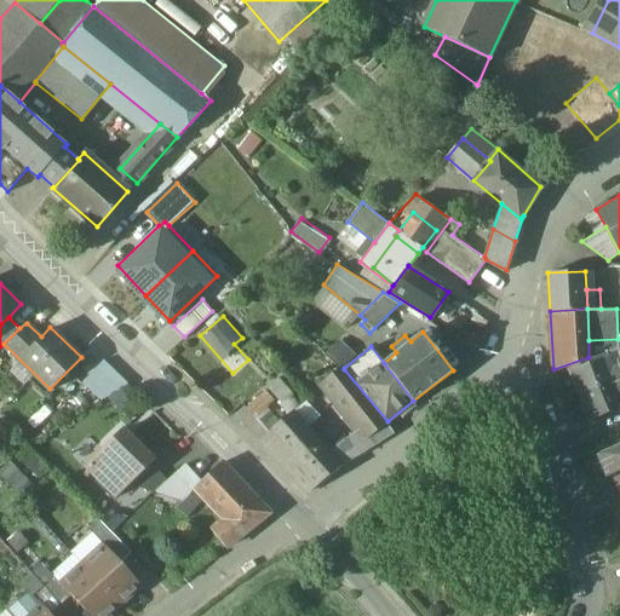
[(619,349),(602,357),(612,379),(613,381),(619,379),(619,349)]
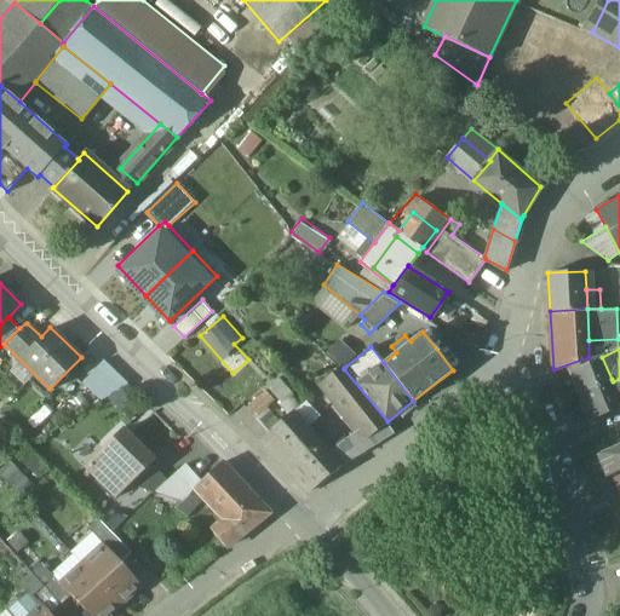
[(602,357),(570,369),(580,392),(612,379),(602,357)]
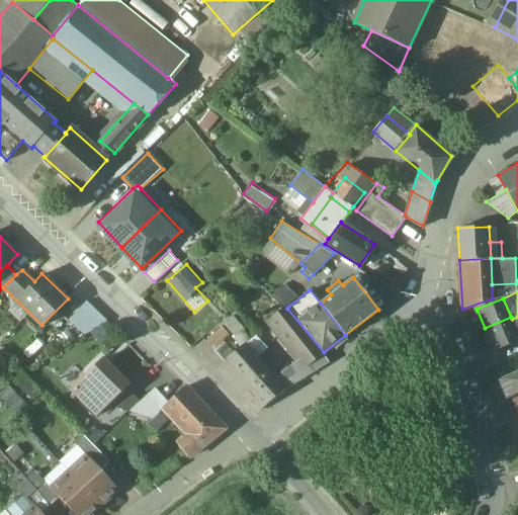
[(87,299),(69,319),(84,334),(106,319),(87,299)]
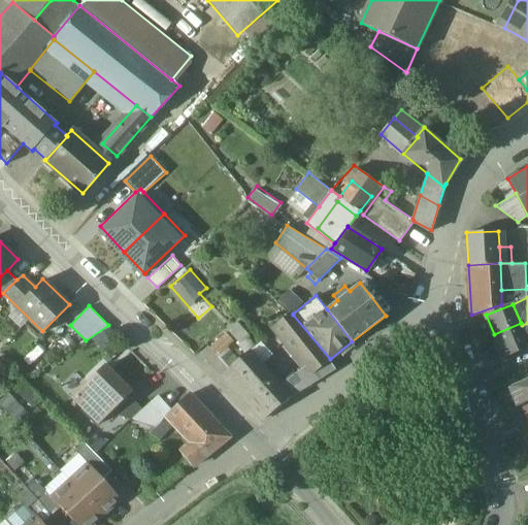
[(330,359),(293,315),(282,324),(318,368),(323,375),(334,368),(330,359)]
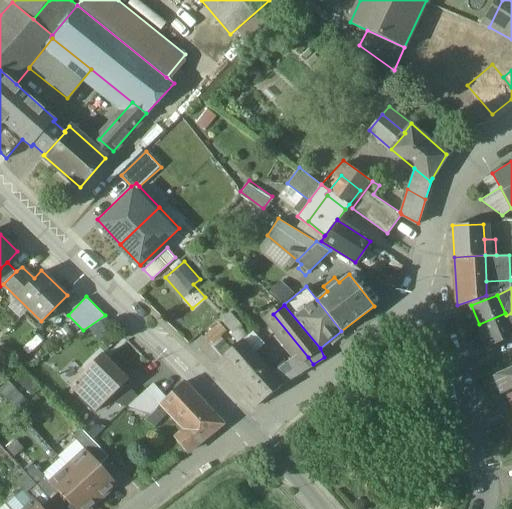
[(230,310),(221,318),(233,332),(242,323),(230,310)]
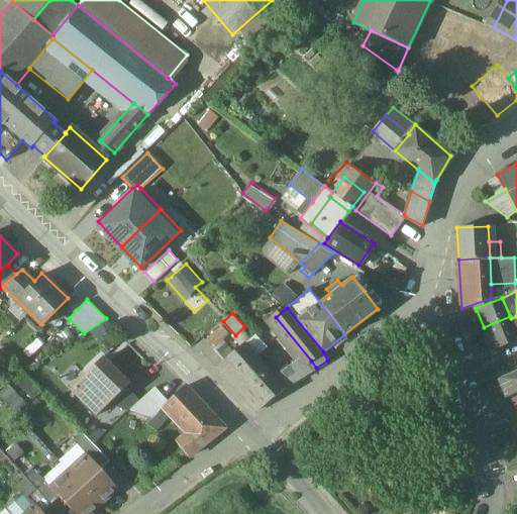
[(510,316),(484,327),(492,347),(516,336),(516,333),(511,318),(510,316)]
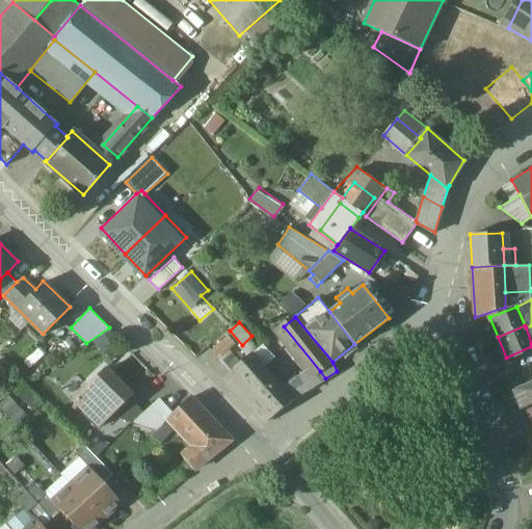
[(111,326),(90,340),(99,352),(120,339),(111,326)]
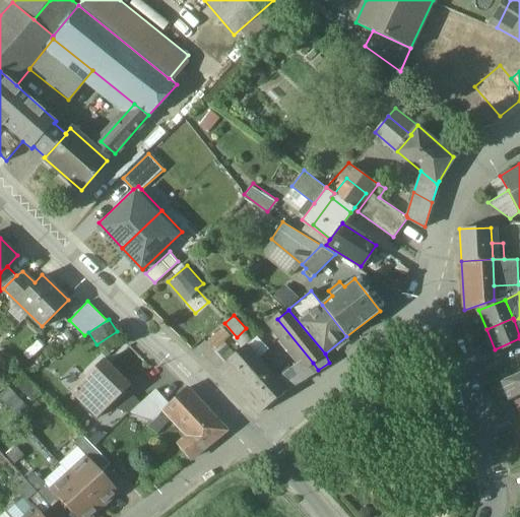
[(313,363),(277,319),(268,326),(298,362),(289,368),(295,374),(313,363)]
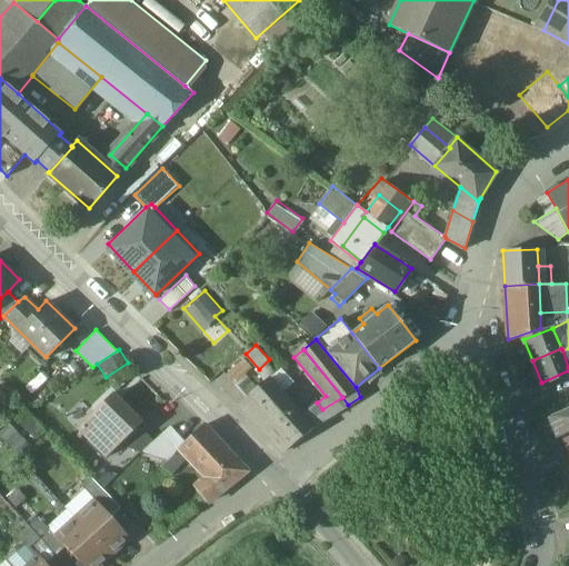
[(243,357),(227,373),(235,381),(236,381),(252,366),(243,357)]
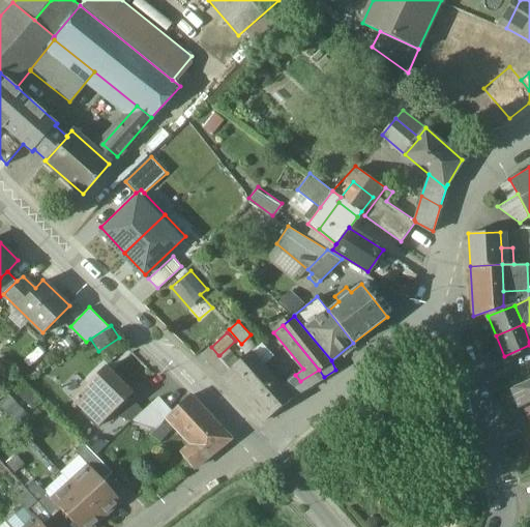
[(261,341),(239,360),(230,349),(221,356),(219,355),(218,355),(211,362),(264,419),(291,399),(261,367),(273,355),(262,343),(263,343),(261,341)]
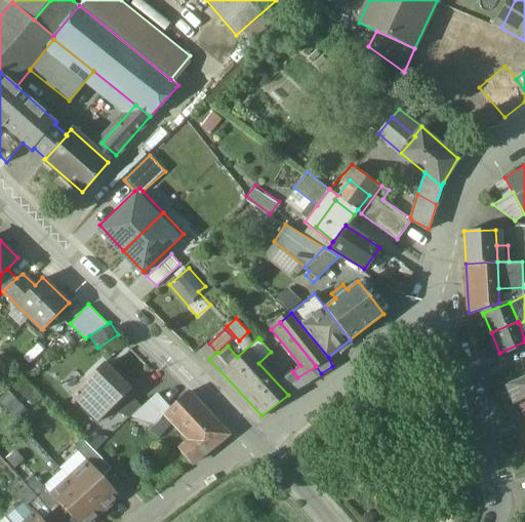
[(130,388),(106,363),(88,380),(113,405),(126,392),(130,388)]
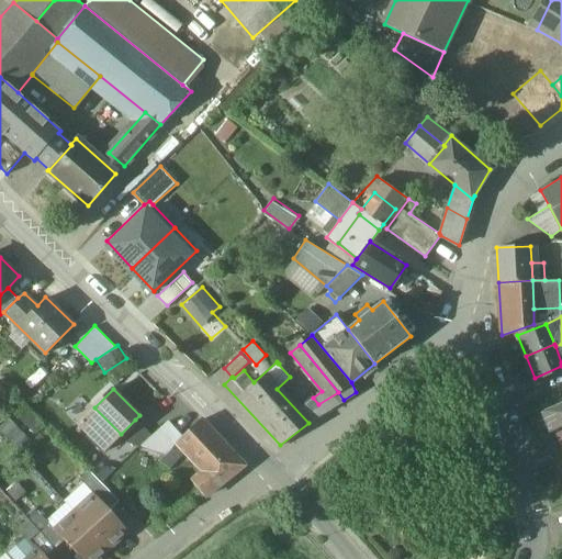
[(338,392),(318,404),(324,413),(344,400),(338,392)]
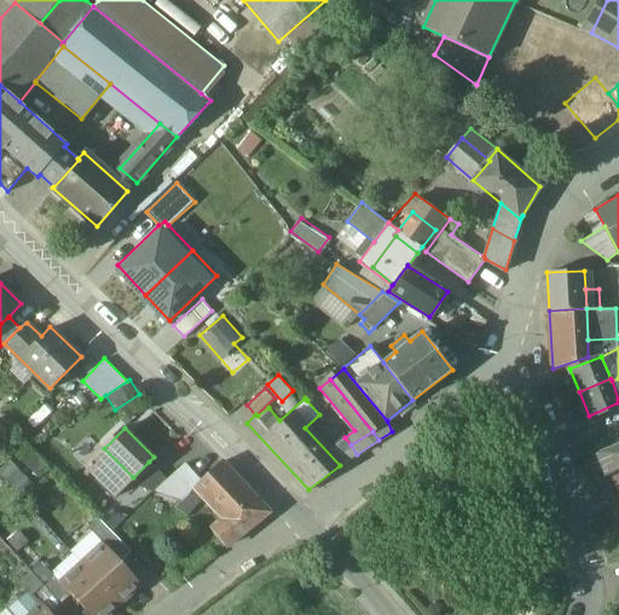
[(618,444),(599,453),(607,475),(618,469),(618,444)]
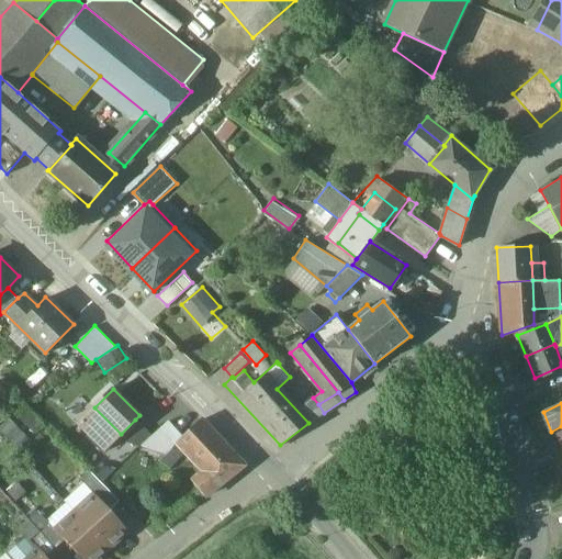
[(121,434),(94,407),(78,423),(104,449),(117,436),(121,434)]
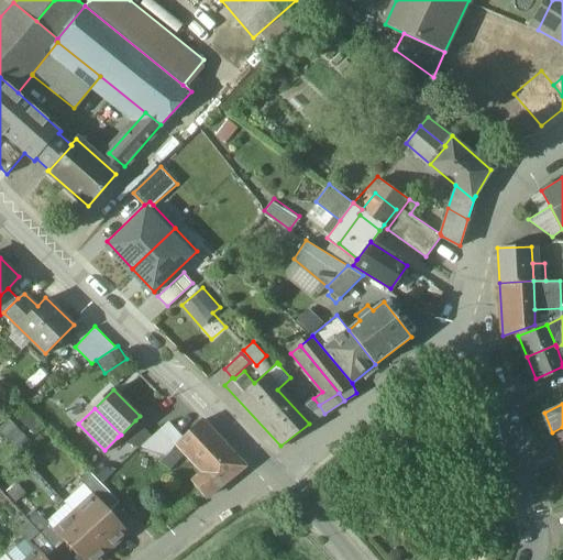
[(243,463),(202,419),(177,442),(187,450),(199,460),(195,464),(200,470),(190,479),(206,496),(243,465),(243,464),(243,463)]
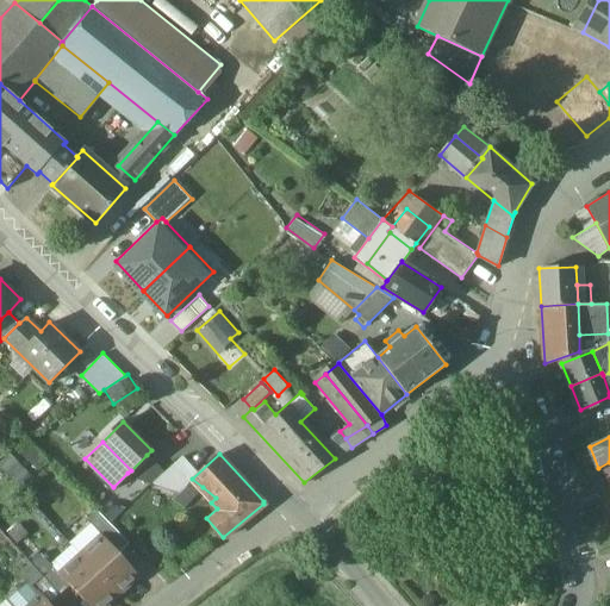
[(175,462),(163,473),(147,455),(131,470),(128,473),(179,491),(192,479),(175,462)]
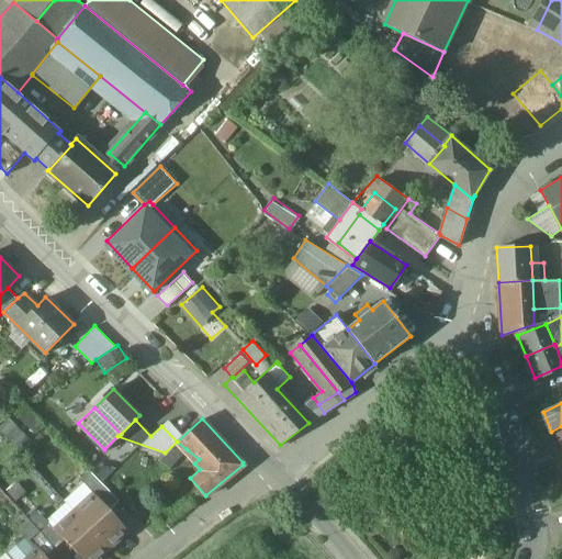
[(359,440),(363,447),(380,434),(374,428),(359,440)]
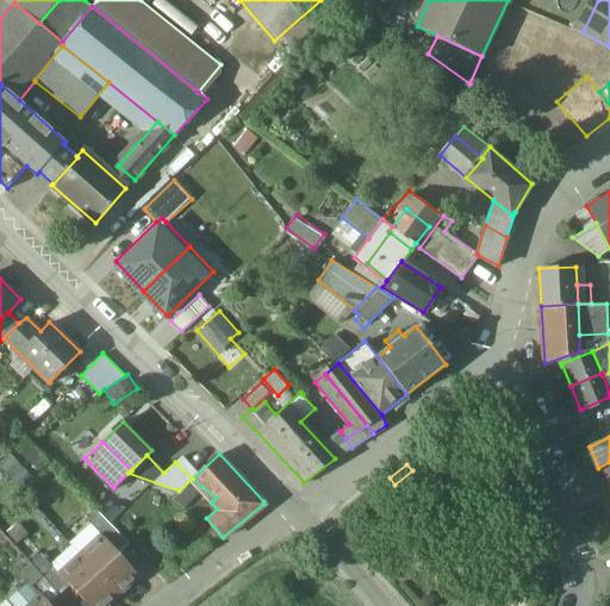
[(203,487),(192,479),(179,491),(173,497),(185,507),(203,487)]
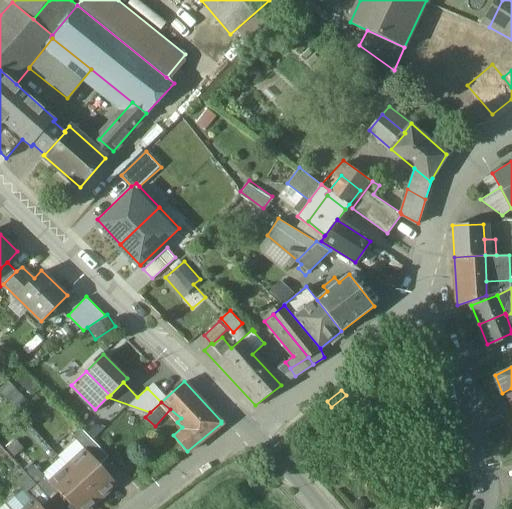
[(108,456),(83,429),(74,437),(85,449),(99,464),(108,456)]
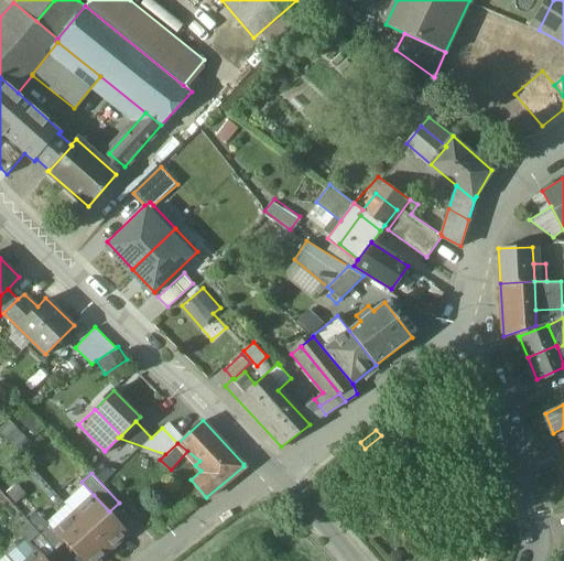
[(109,511),(94,495),(75,513),(109,549),(128,531),(109,511)]
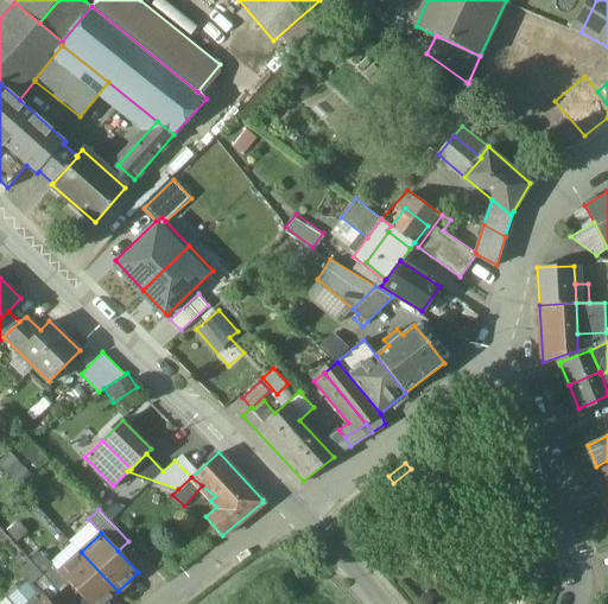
[(103,603),(118,591),(81,552),(59,572),(89,603),(103,603)]
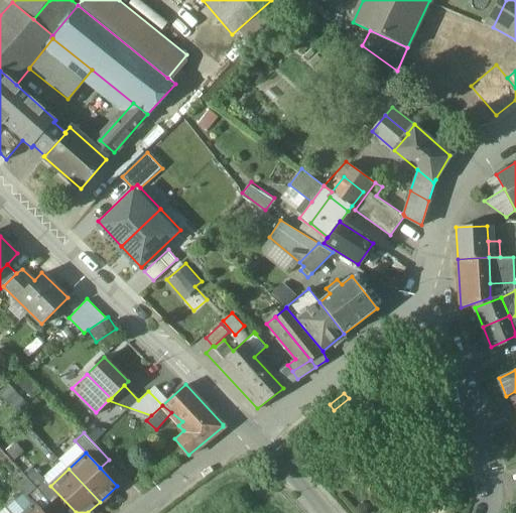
[(50,503),(35,486),(26,494),(33,503),(41,511),(50,503)]
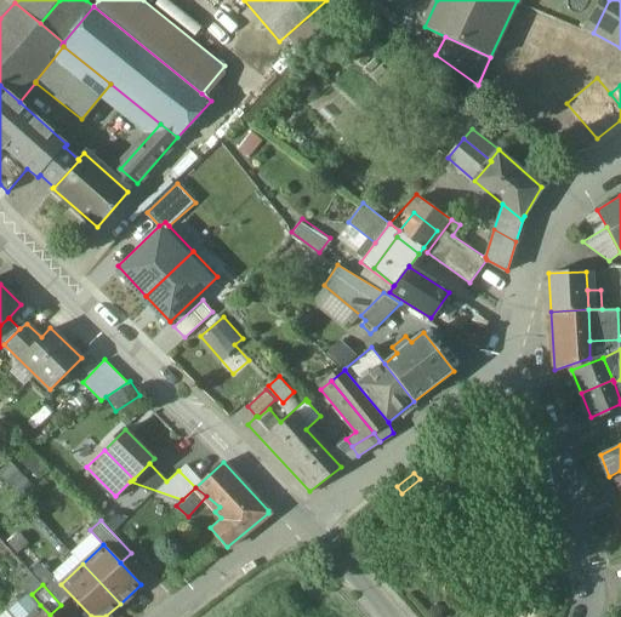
[(51,616),(50,615),(40,605),(26,616),(51,616)]
